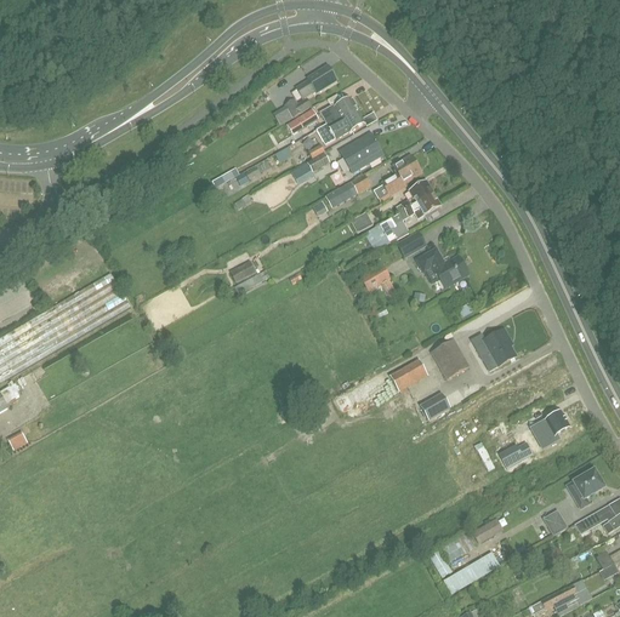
[(326,64),(306,76),(307,79),(295,86),(301,97),(314,89),(316,91),(335,79),(326,64)]
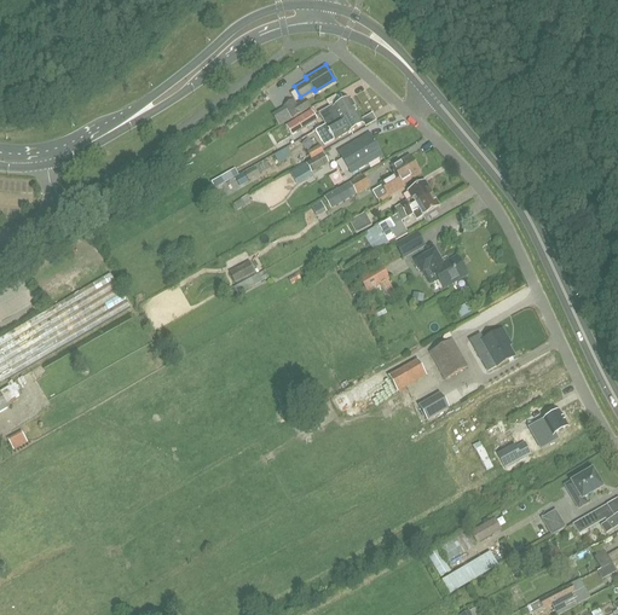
[(344,111),(353,106),(352,105),(353,103),(351,97),(348,98),(347,97),(331,105),(331,104),(318,111),(325,125),(333,121),(331,119),(339,115),(340,117),(345,114),(344,111)]
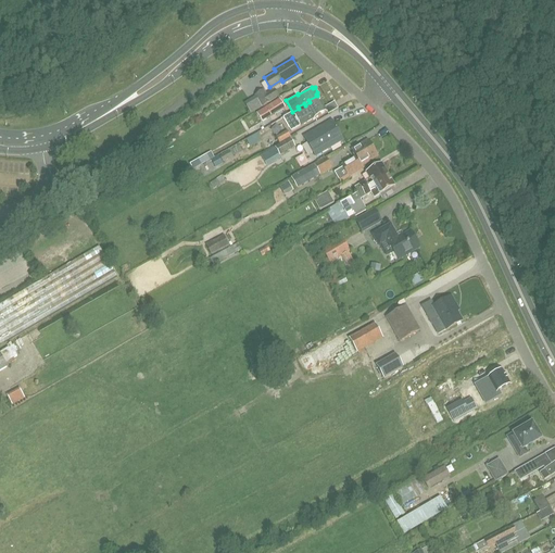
[(277,95),(274,88),(265,92),(262,88),(255,92),(262,104),(277,95)]
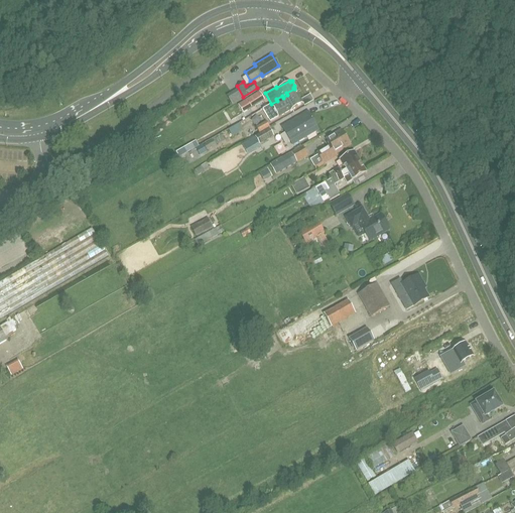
[(289,109),(302,102),(294,89),(286,93),(287,95),(283,98),(282,96),(276,99),(277,101),(271,104),(262,109),(269,120),(278,115),(289,109)]
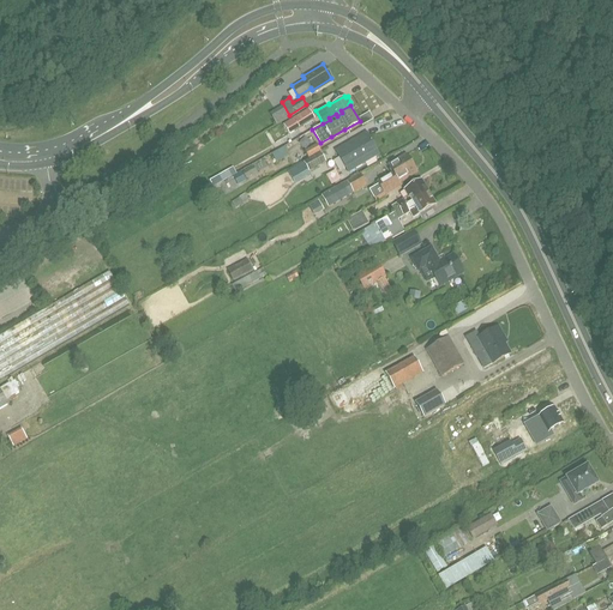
[(312,116),(308,109),(299,116),(302,121),(312,116)]
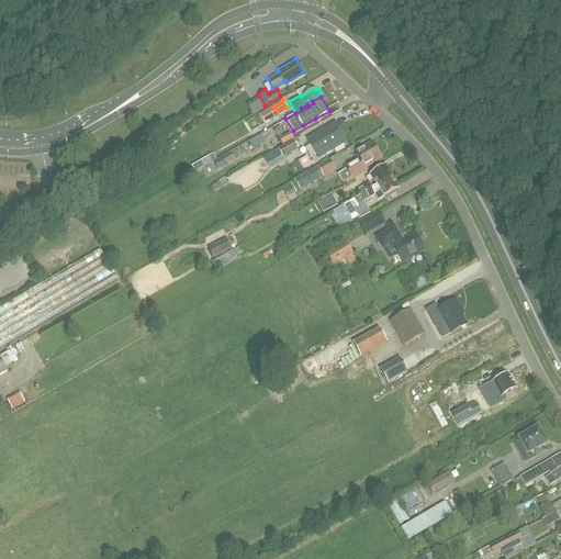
[(317,155),(346,138),(335,120),(306,136),(317,155)]
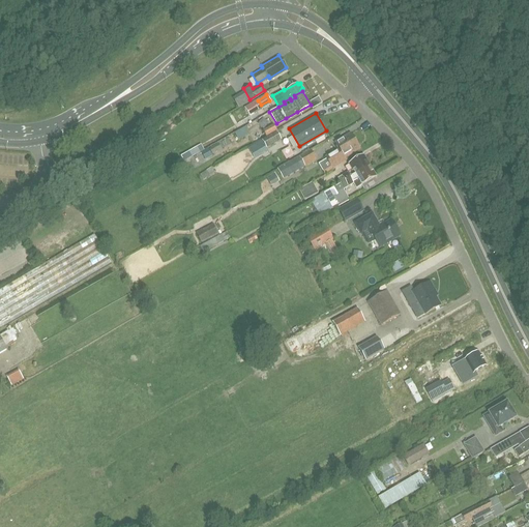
[(262,128),(265,133),(275,127),(272,122),(262,128)]
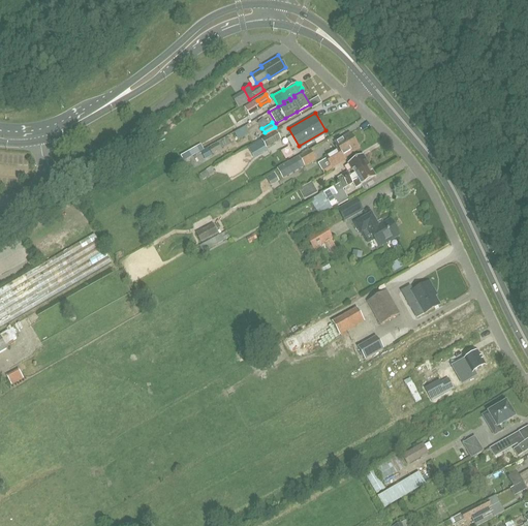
[(276,129),(275,127),(265,132),(266,134),(260,137),(266,146),(279,137),(275,129),(276,129)]
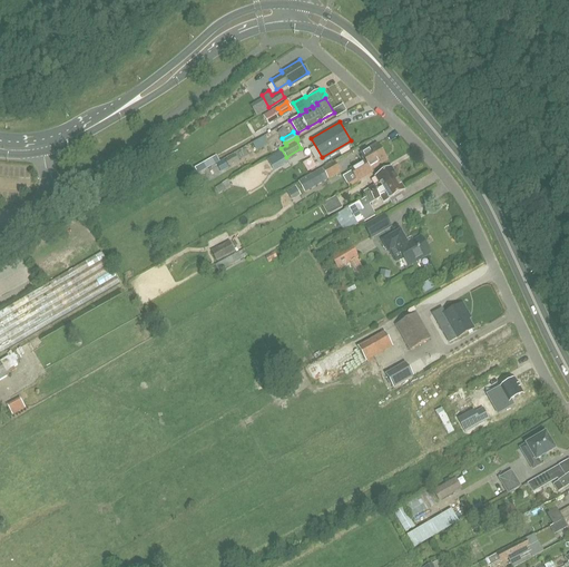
[(376,142),(359,152),(363,157),(349,166),(355,177),(371,168),(370,167),(385,157),(376,142)]
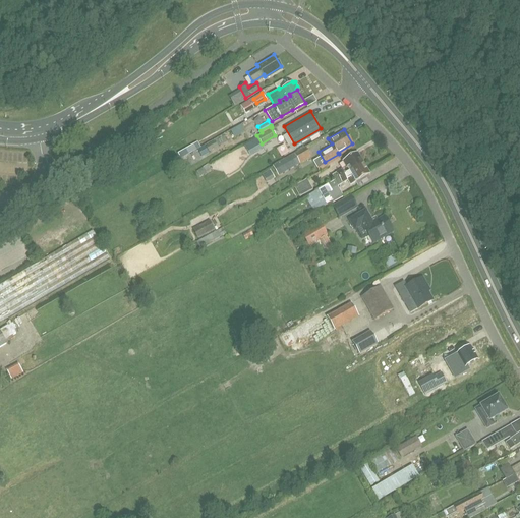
[(256,135),(243,144),(249,154),(263,146),(262,144),(256,135)]
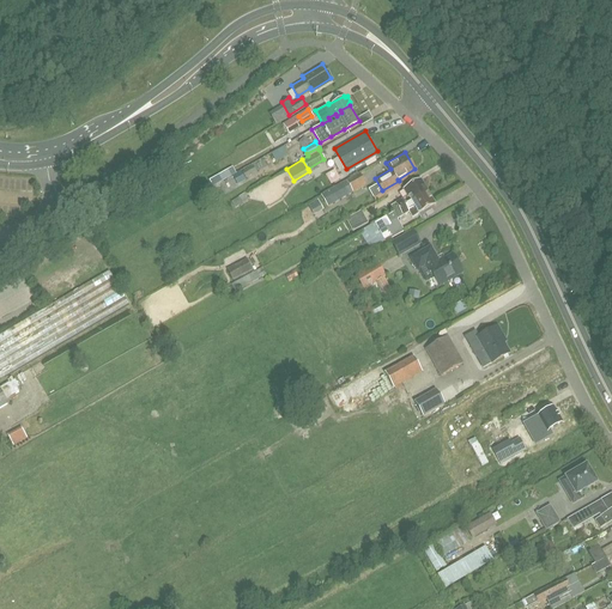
[(217,174),(207,178),(211,186),(235,171),(231,165),(226,168),(217,174)]
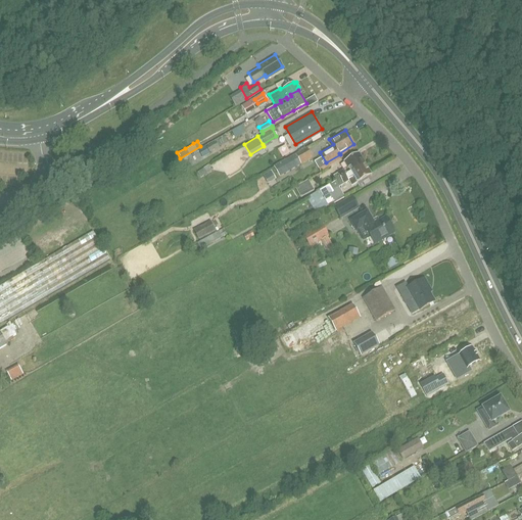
[(204,145),(198,149),(199,150),(201,154),(202,156),(209,152),(204,145)]
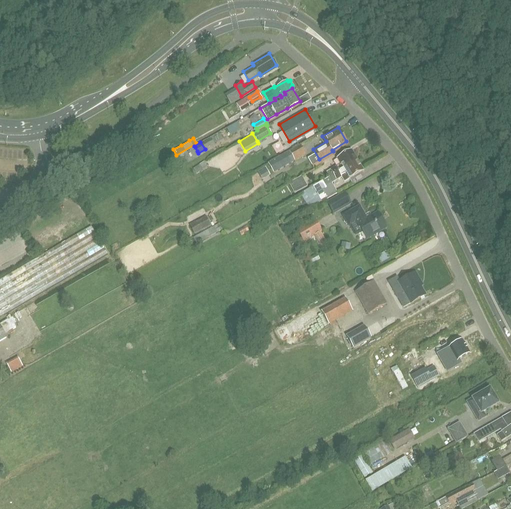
[(304,152),(299,142),(267,161),(273,171),(304,152)]
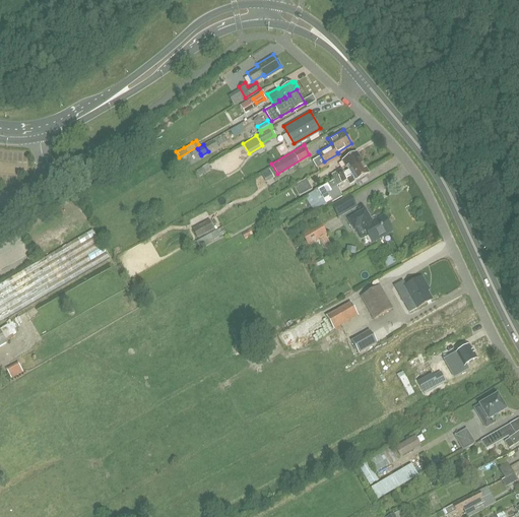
[(362,162),(355,150),(342,158),(345,164),(330,173),(333,178),(362,162)]
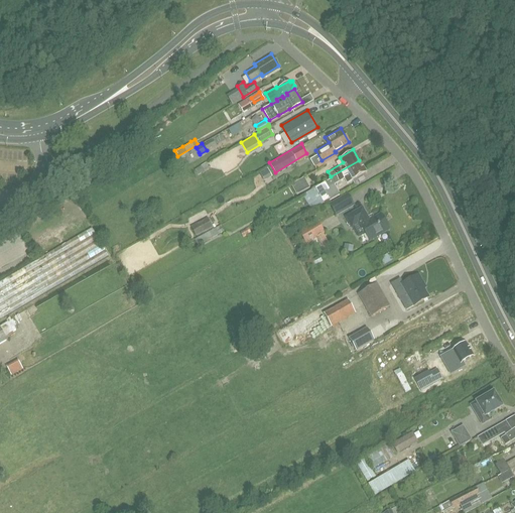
[(206,160),(200,163),(203,168),(209,165),(206,160)]
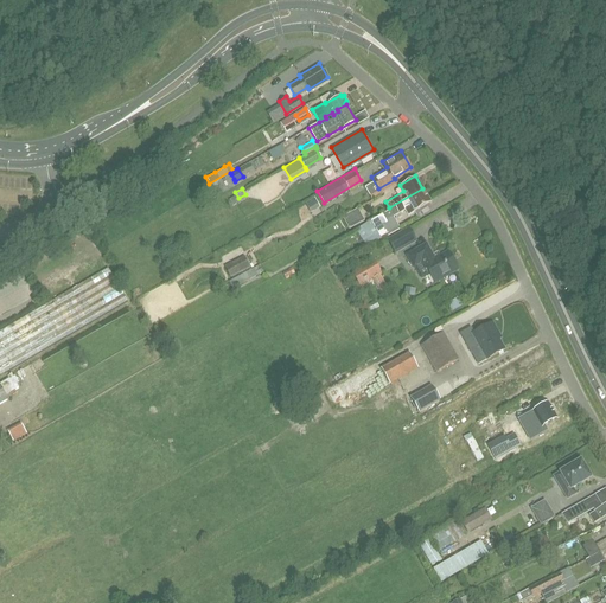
[(406,213),(429,200),(422,188),(389,207),(393,212),(402,207),(406,213)]
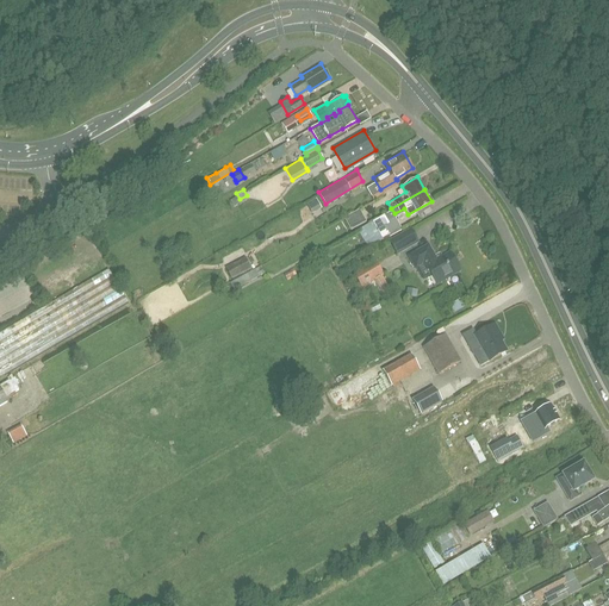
[(445,191),(435,197),(439,201),(448,195),(445,191)]
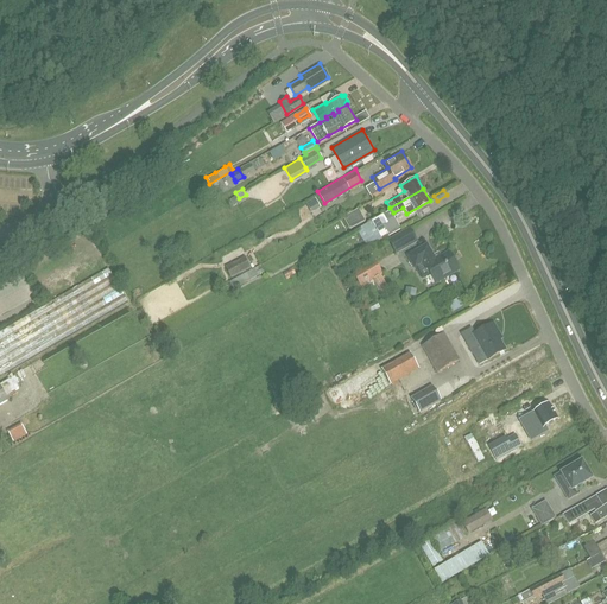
[(307,202),(311,210),(323,204),(318,195),(307,202)]
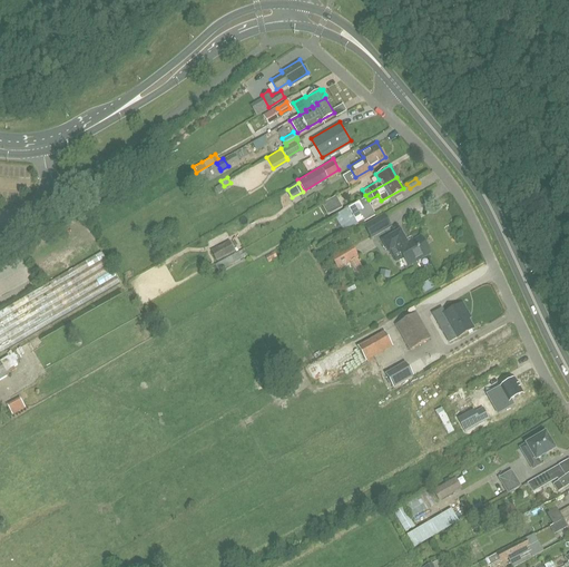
[(320,203),(326,214),(341,206),(334,195),(320,203)]
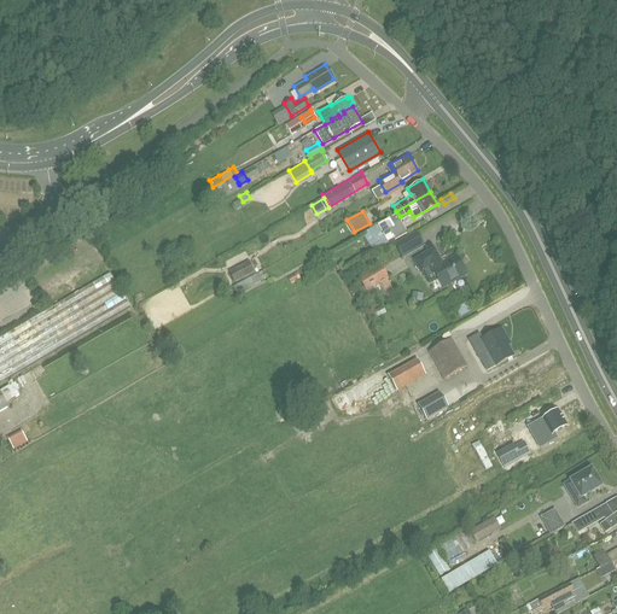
[(402,226),(394,214),(389,217),(389,216),(376,223),(361,231),(372,251),(400,235),(396,229),(402,226)]
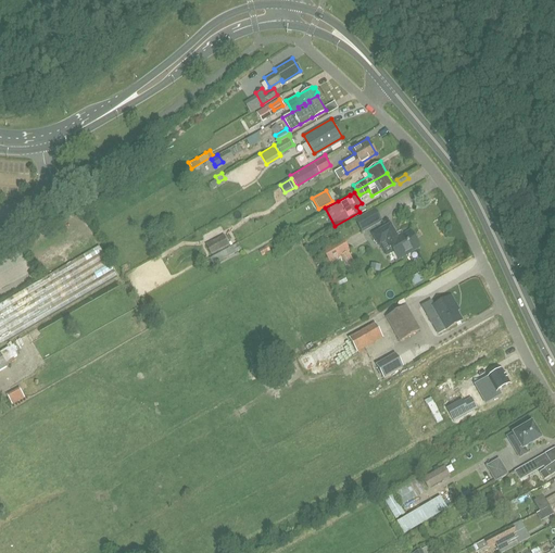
[(380,218),(374,208),(355,218),(362,229),(380,218)]
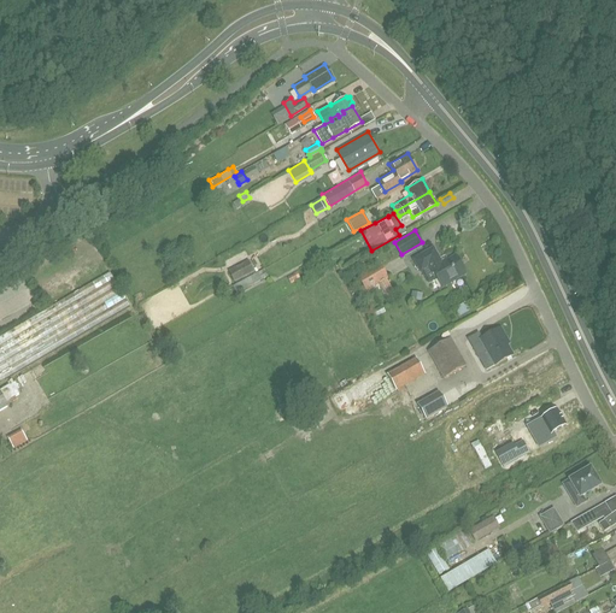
[(440,260),(432,246),(412,257),(420,269),(421,269),(428,280),(434,276),(439,284),(464,270),(455,252),(440,260)]
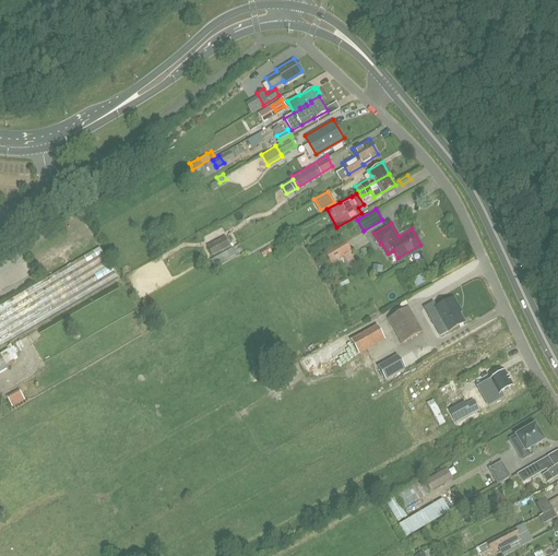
[(224,235),(205,245),(211,253),(228,244),(224,235)]
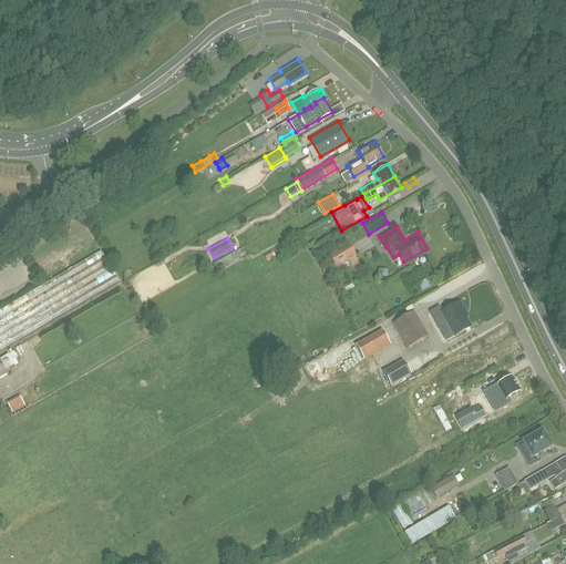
[(354,252),(349,242),(345,244),(329,253),(336,264),(347,257),(357,274),(362,272),(353,254),(354,252)]
